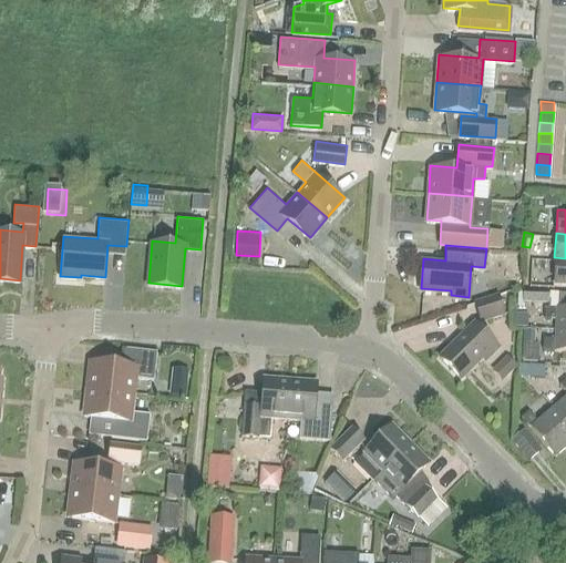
[(565,258),(554,257),(553,283),(565,283),(565,258)]
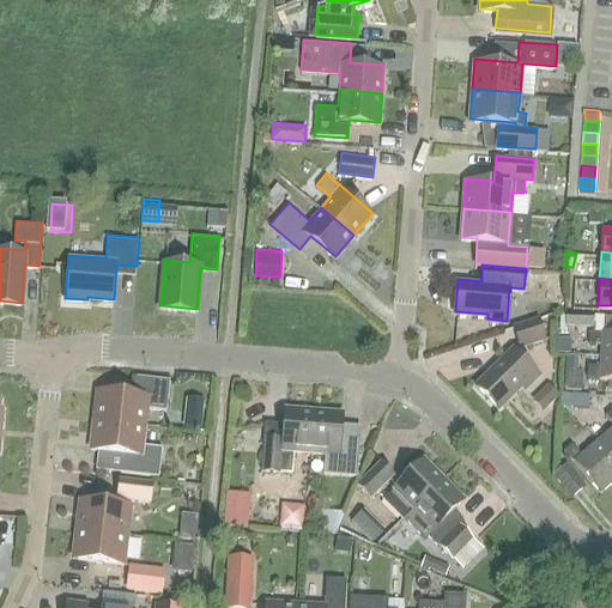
[(565,322),(593,324),(594,312),(565,311),(565,322)]
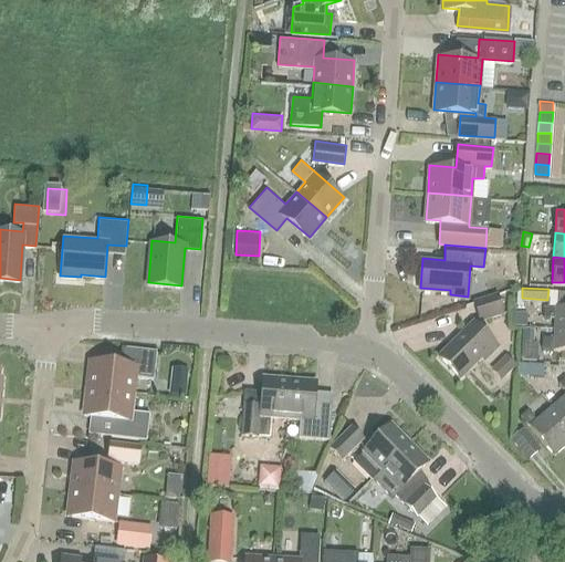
[(473,298),(480,320),(505,312),(498,290),(473,298)]
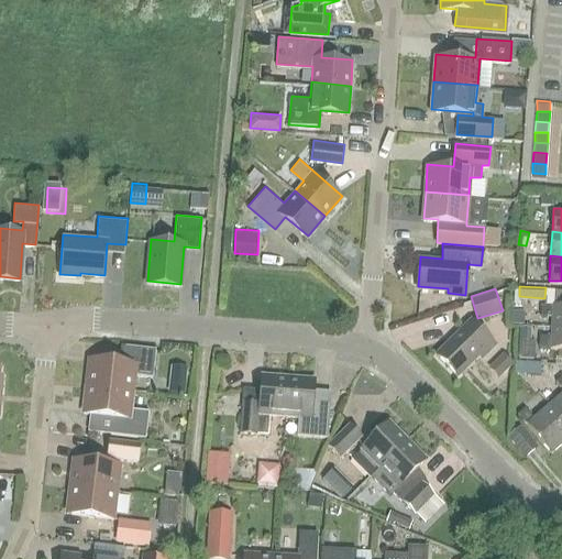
[(552,315),(551,325),(561,325),(561,303),(552,303),(541,303),(540,314),(552,315)]
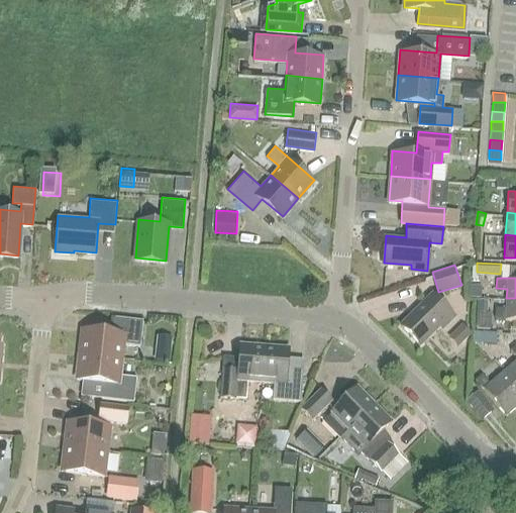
[(443,326),(454,314),(433,292),(401,323),(420,342),(439,323),(443,326)]
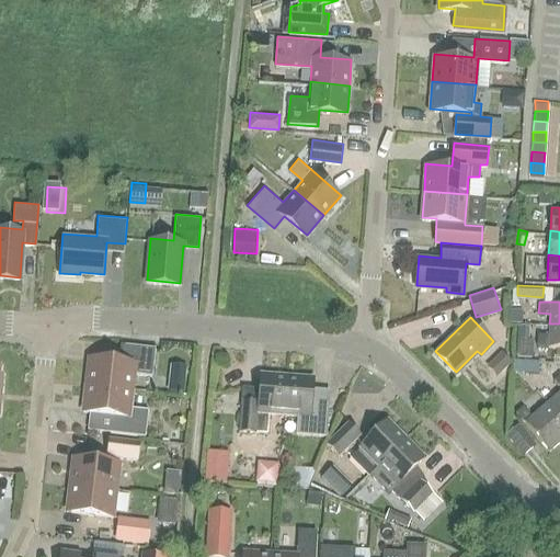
[(559,324),(549,324),(549,332),(537,332),(537,344),(548,344),(559,345),(559,324)]
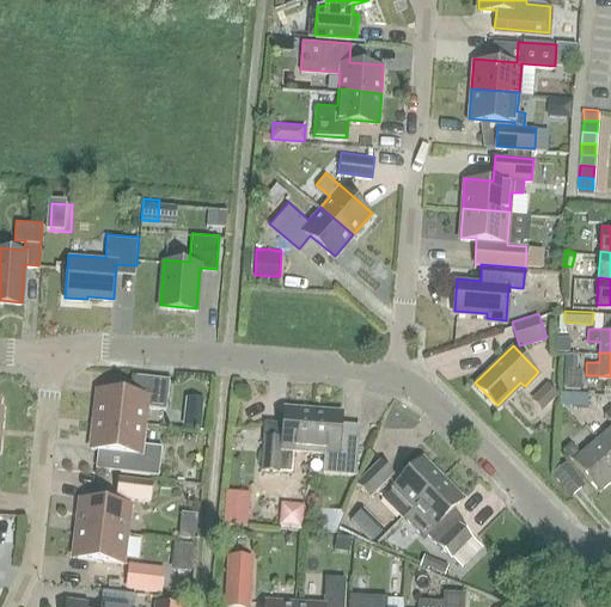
[(93,417),(145,423),(146,405),(166,408),(170,376),(132,373),(129,391),(97,387),(93,417)]
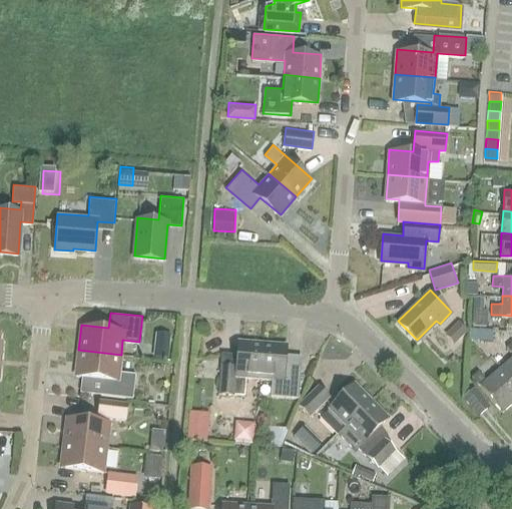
[(455,342),(469,329),(460,319),(446,332),(455,342)]
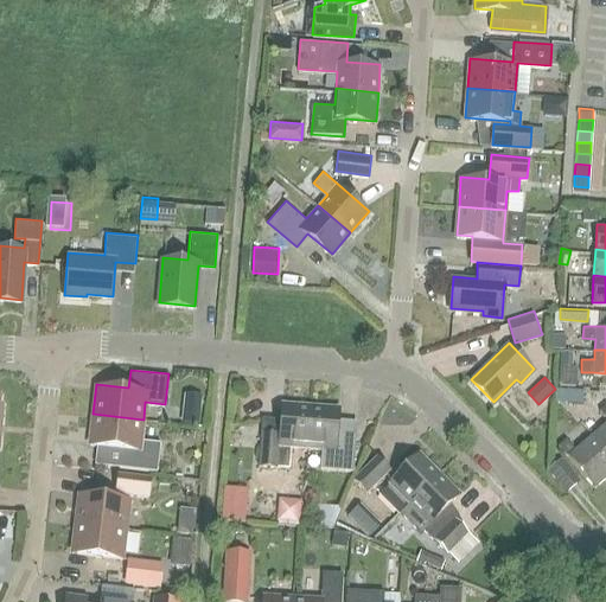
[(292,444),(307,446),(311,403),(282,401),(280,431),(262,430),(260,463),(289,466),(292,444)]
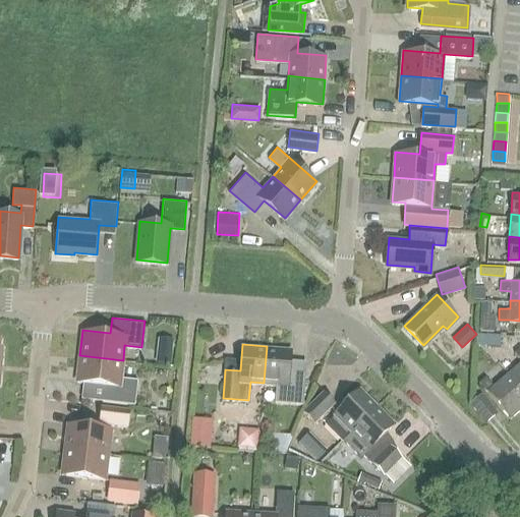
[(267,346),(264,383),(288,385),(291,348),(267,346)]
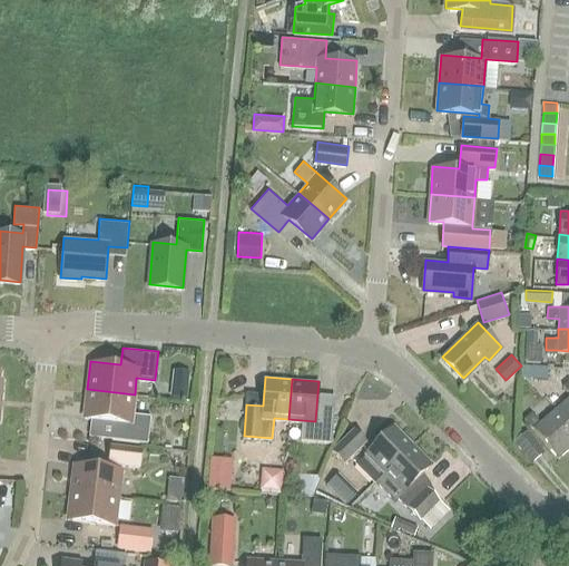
[(568,396),(556,408),(568,422),(568,379),(562,383),(568,391),(568,396)]
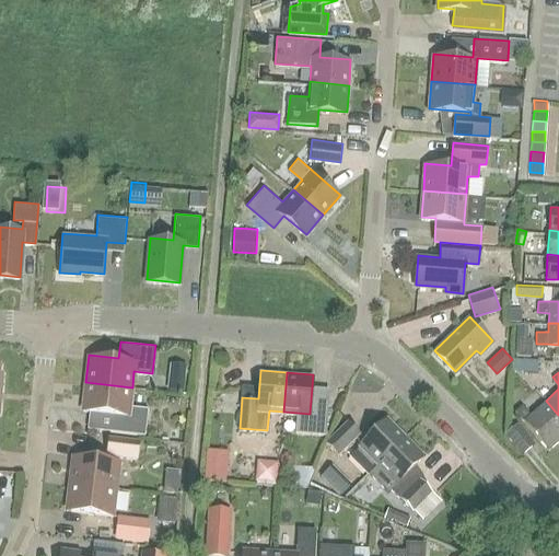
[(83,408),(113,412),(111,429),(146,433),(148,406),(130,405),(132,387),(85,382),(83,408)]
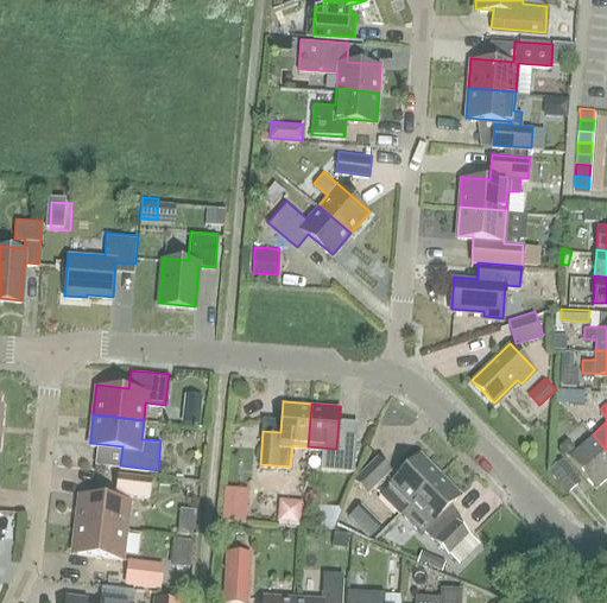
[(606,450),(593,435),(576,449),(567,437),(558,444),(595,486),(606,475),(606,450)]
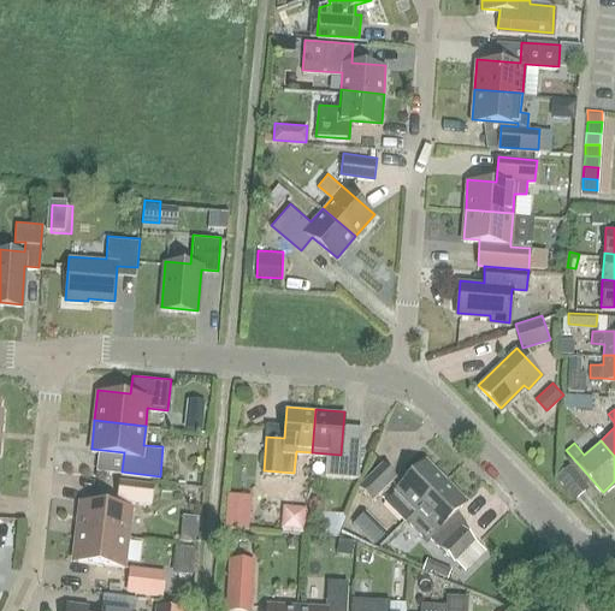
[(364,446),(347,445),(344,475),(361,476),(364,446)]
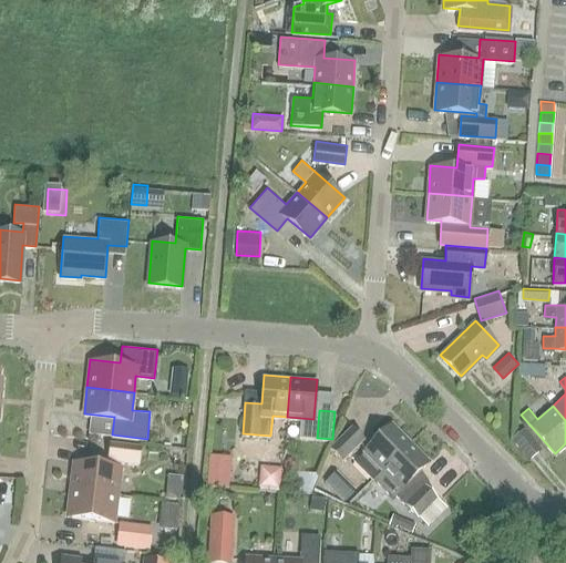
[(382,469),(411,441),(392,422),(363,450),(382,469)]
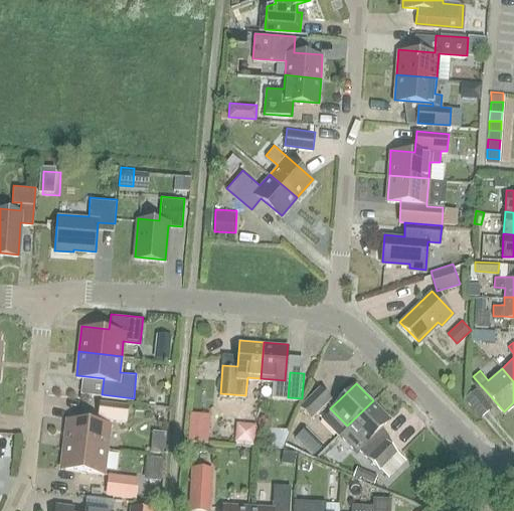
[(331,396),(319,385),(300,405),(311,416),(331,396)]
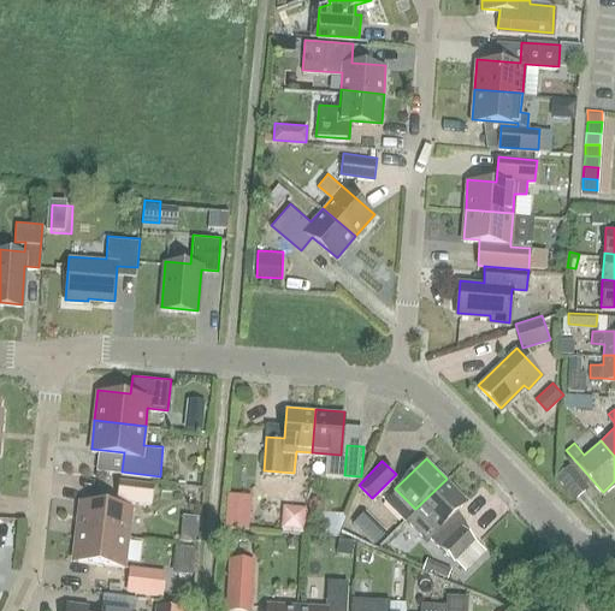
[(555,475),(574,497),(589,484),(569,462),(555,475)]
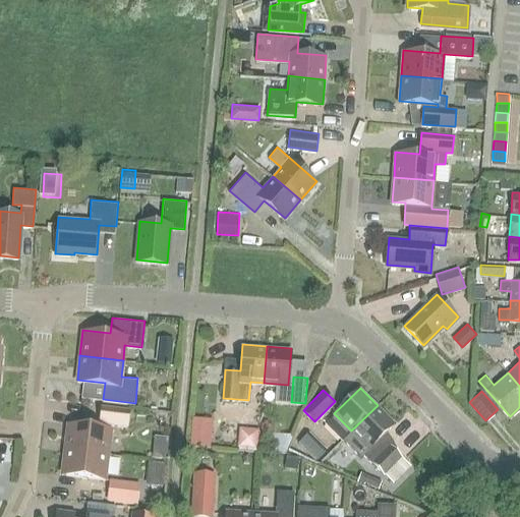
[(129,407),(101,404),(99,422),(127,426),(129,407)]
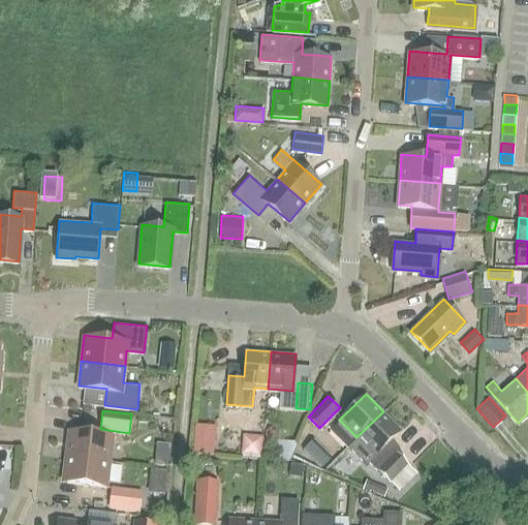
[(408,463),(397,452),(400,449),(391,438),(401,429),(383,411),(356,437),(348,445),(367,463),(370,460),(378,468),(390,481),(408,463)]
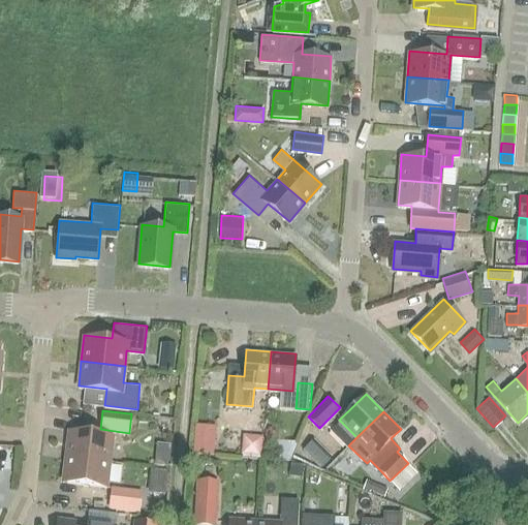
[(66,455),(110,460),(113,435),(69,429),(66,455)]
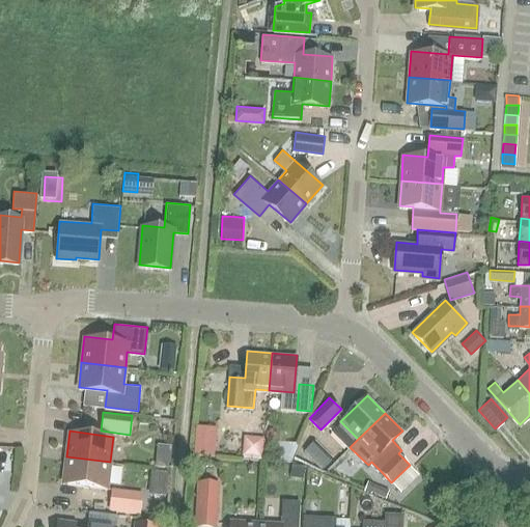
[(243,453),(261,454),(262,436),(244,436),(243,453)]
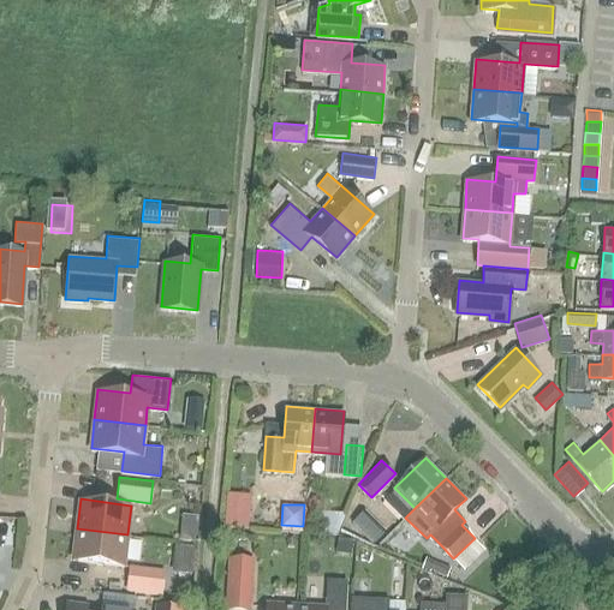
[(343,510),(321,509),(321,530),(335,530),(343,510)]
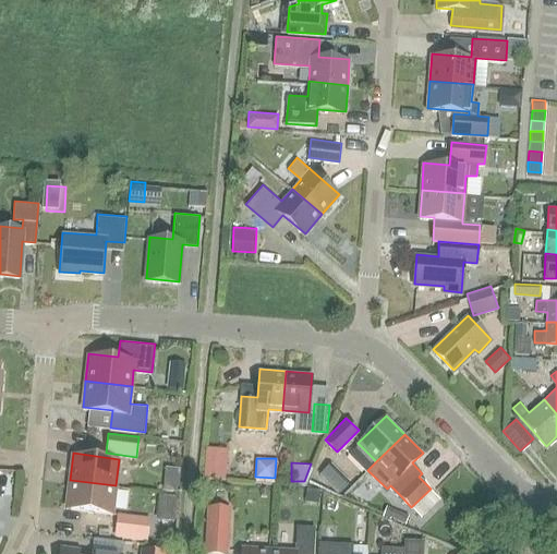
[(112,512),(116,485),(70,480),(67,506),(112,512)]
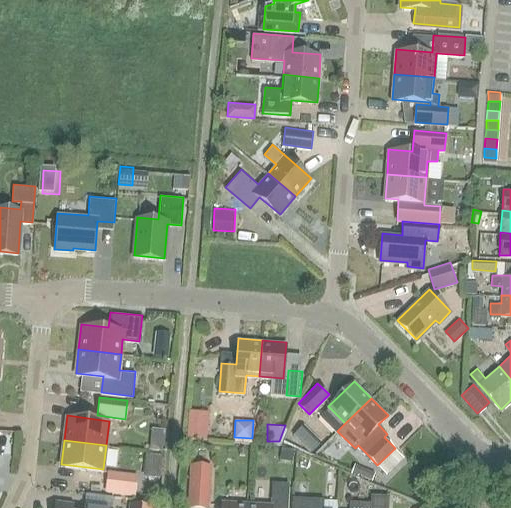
[(209,507),(211,463),(189,462),(187,507),(209,507)]
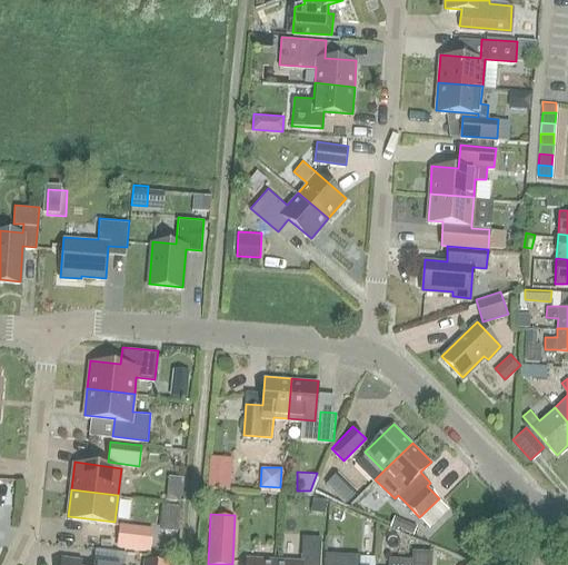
[(417,523),(394,514),(390,524),(414,533),(417,523)]
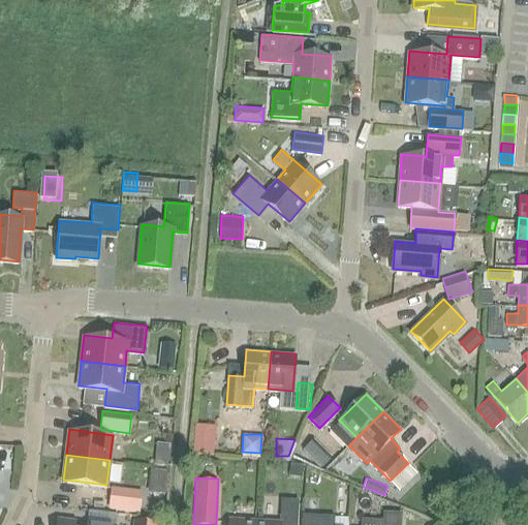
[(142,489),(111,485),(109,507),(140,511),(142,489)]
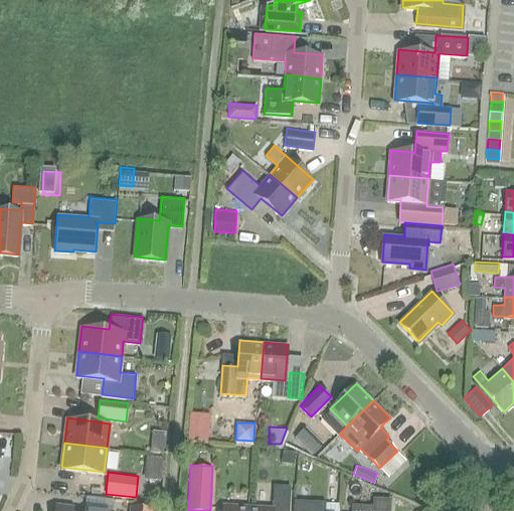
[(273,507),(248,506),(247,510),(289,510),(291,485),(274,484),(273,507)]
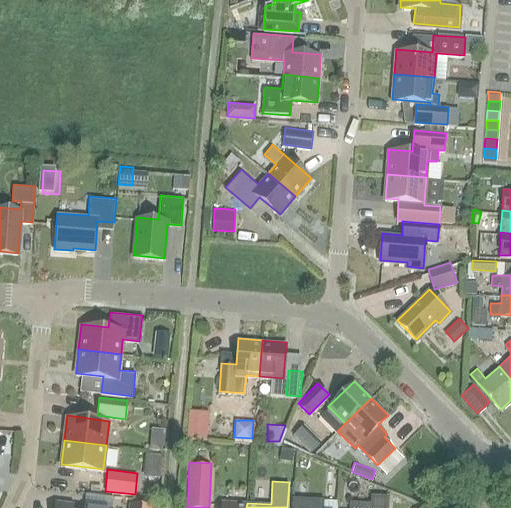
[(349,507),(387,507),(388,495),(371,494),(371,502),(350,501),(349,507)]
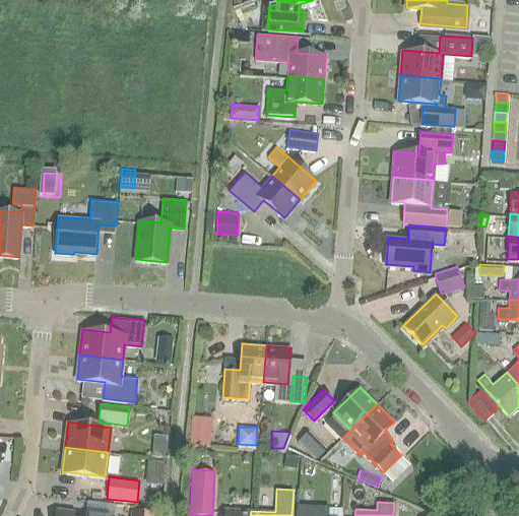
[(327,515),(329,506),(298,504),(297,515),(327,515)]
